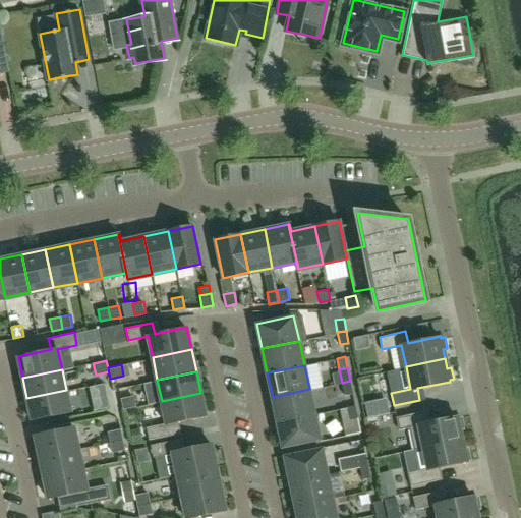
[(350,381),(342,383),(344,394),(352,392),(350,381)]
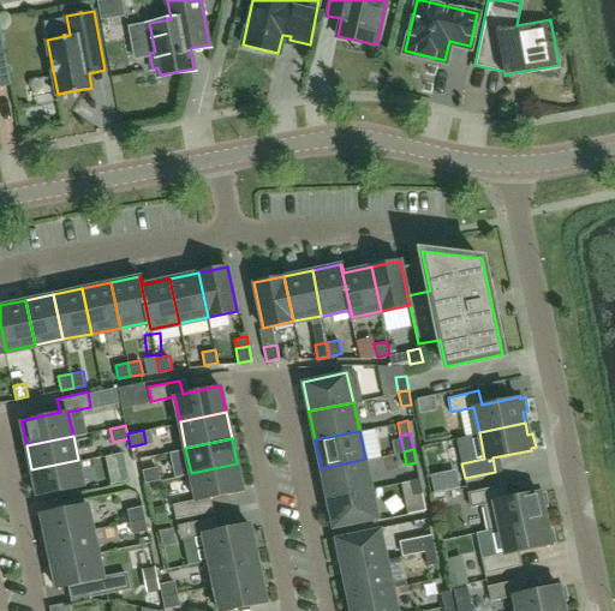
[(126,463),(124,450),(107,454),(111,467),(126,463)]
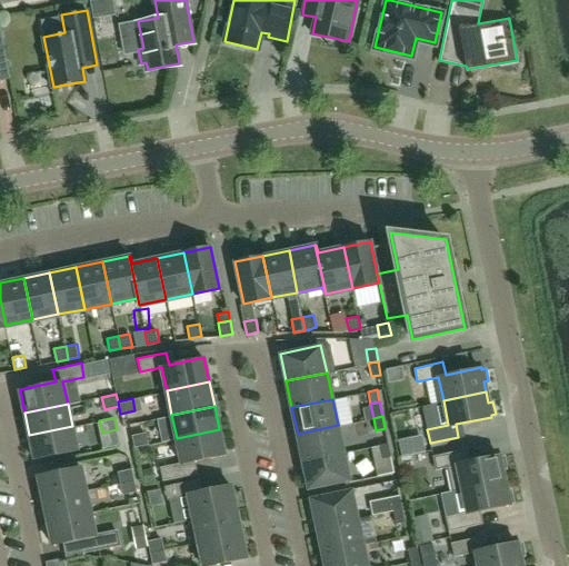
[(338,425),(298,434),(303,460),(343,452),(338,425)]
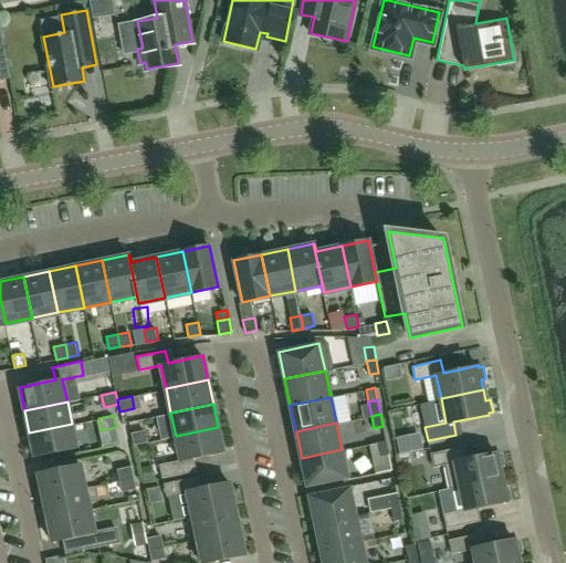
[(72,424),(29,433),(34,456),(76,447),(72,424)]
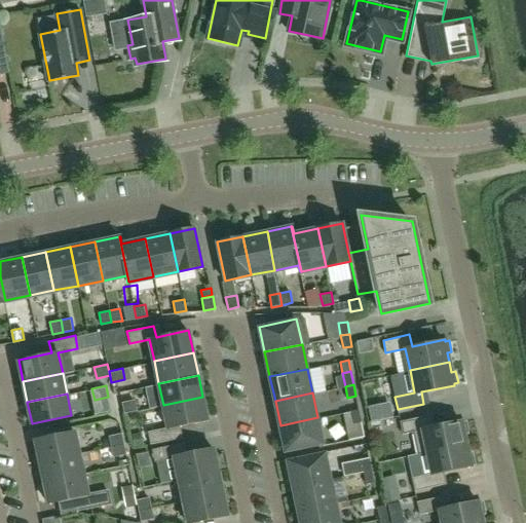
[(202,397),(163,405),(167,426),(148,431),(151,443),(177,438),(175,426),(208,419),(202,397)]
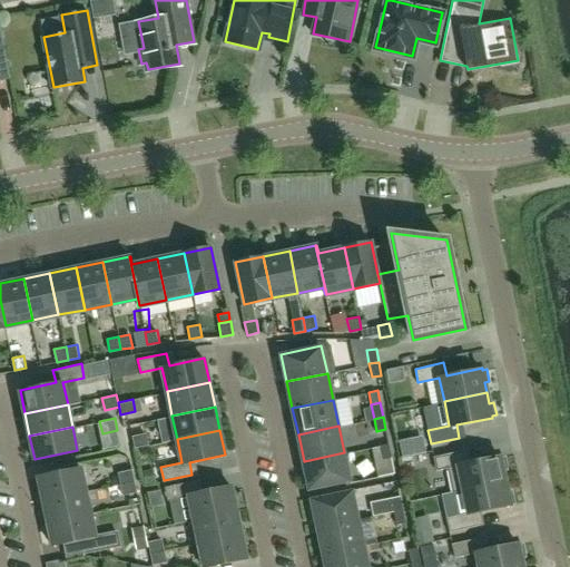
[(146,432),(131,436),(134,447),(148,445),(146,432)]
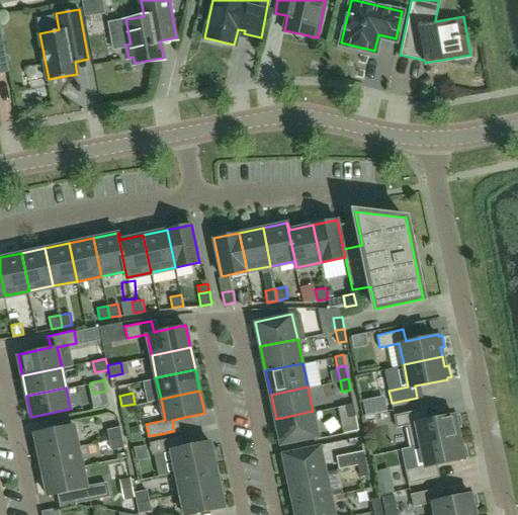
[(353,402),(345,404),(347,416),(355,414),(353,402)]
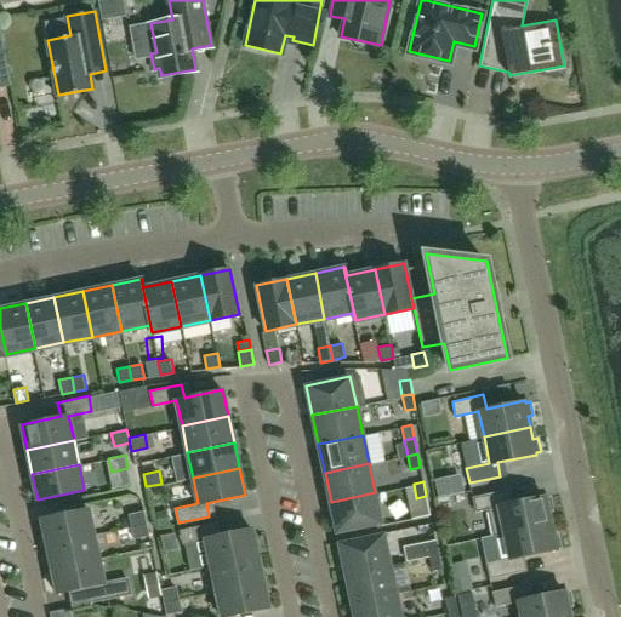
[(493,535),(551,523),(548,512),(553,510),(550,496),(545,497),(545,496),(513,502),(510,489),(472,496),(476,512),(488,509),(493,535)]
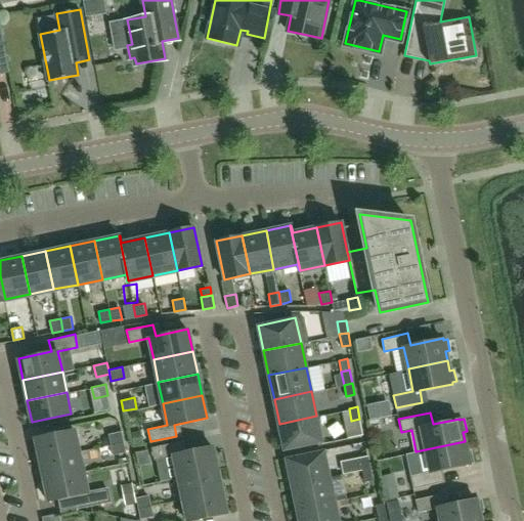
[(316,416),(279,424),(285,448),(321,441),(316,416)]
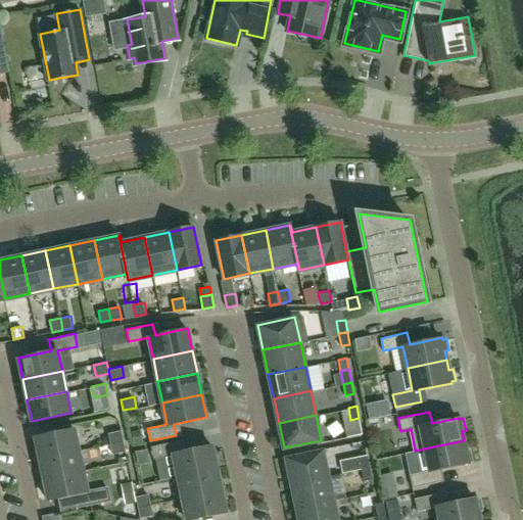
[(74,428),(35,436),(40,458),(79,450),(74,428)]
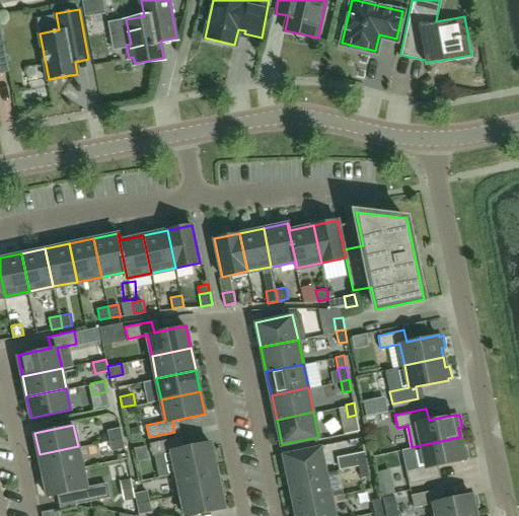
[(125,447),(120,426),(106,429),(112,450),(125,447)]
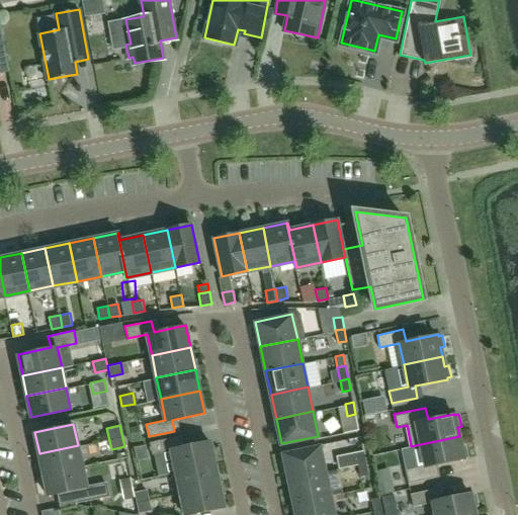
[(171,473),(214,462),(210,440),(177,447),(175,436),(149,441),(152,453),(171,449),(176,470),(171,471),(171,473)]
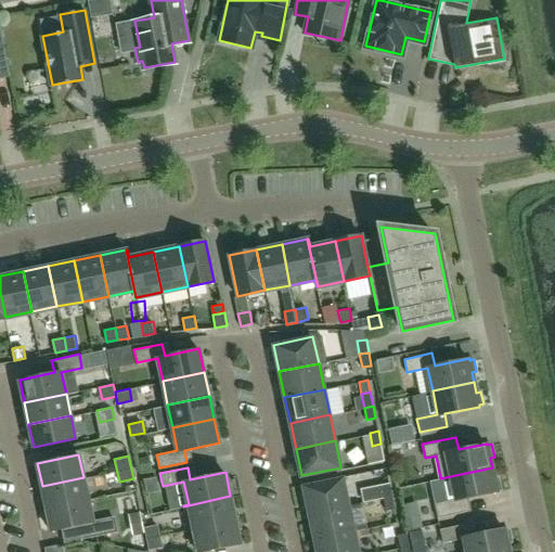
[(492,467),(440,478),(440,479),(451,477),(455,499),(435,503),(438,517),(465,511),(463,499),(498,491),(497,490),(501,489),(499,476),(494,477),(492,467)]
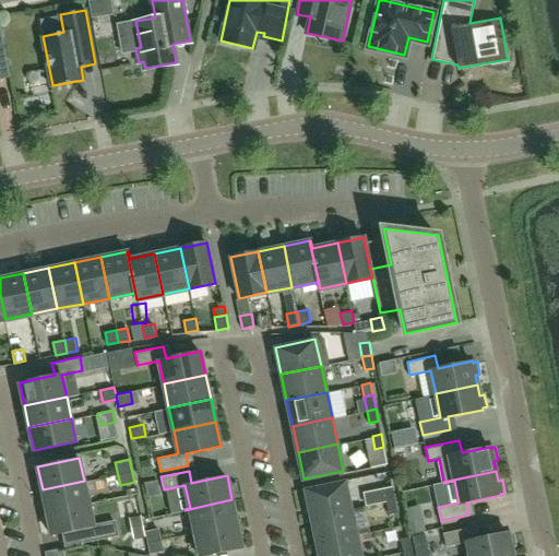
[(84,481),(43,489),(47,511),(88,503),(84,481)]
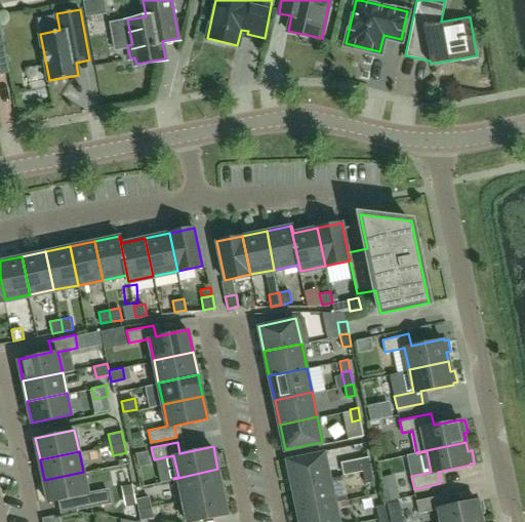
[(287,459),(292,485),(329,477),(324,451),(287,459)]
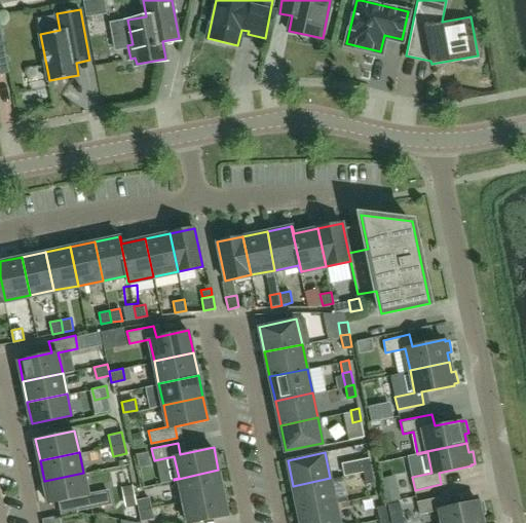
[(369,456),(341,461),(344,475),(363,471),(365,483),(374,481),(369,456)]
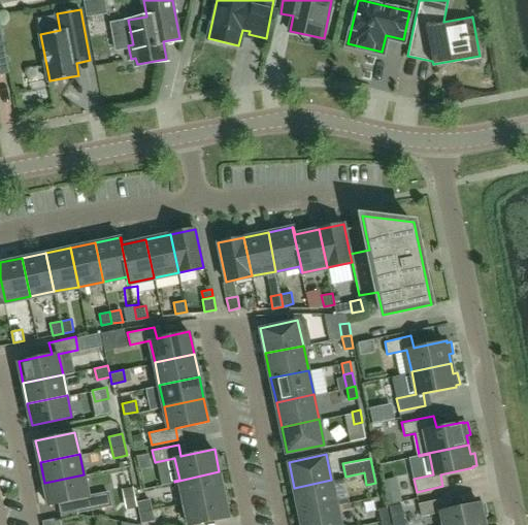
[(219,471),(174,482),(179,503),(224,494),(219,471)]
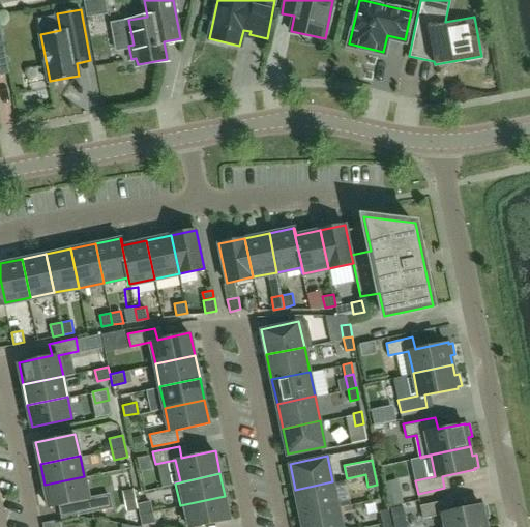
[(84,476),(45,485),(49,506),(82,499),(85,511),(111,506),(109,493),(88,497),(84,476)]
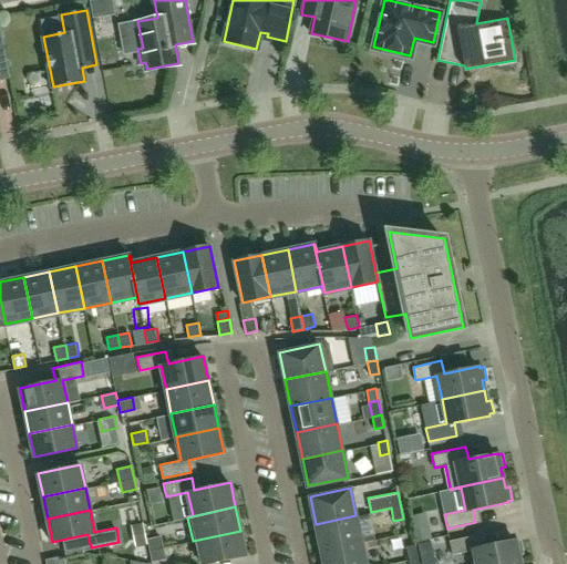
[(316,524),(321,550),(361,542),(356,515),(316,524)]
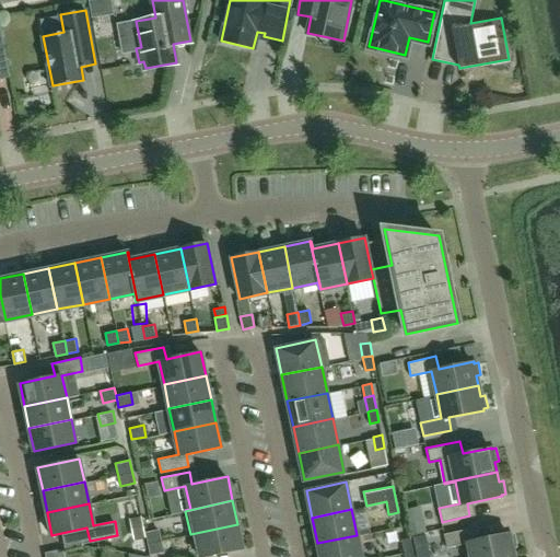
[(237,524),(190,534),(190,535),(195,534),(200,556),(242,548),(237,524)]
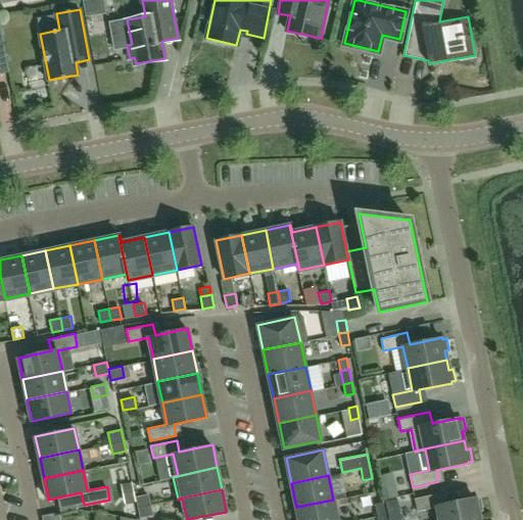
[(439,519),(480,519),(478,511),(482,510),(480,498),(476,499),(476,498),(443,505),(440,492),(415,498),(417,511),(437,507),(439,519)]
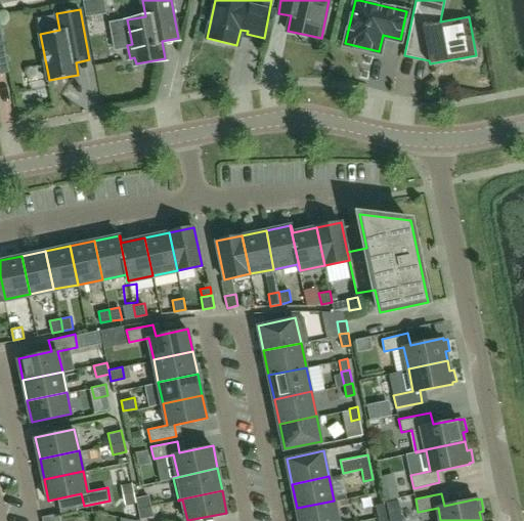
[(149,494),(136,497),(140,518),(154,516),(149,494)]
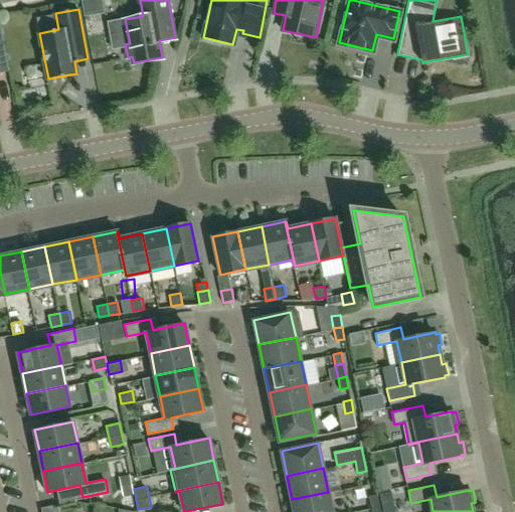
[(390,490),(378,493),(380,506),(393,503),(390,490)]
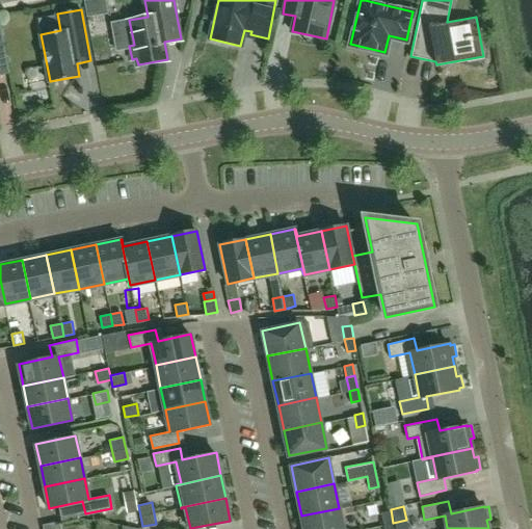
[(301,516),(303,528),(343,528),(339,508),(301,516)]
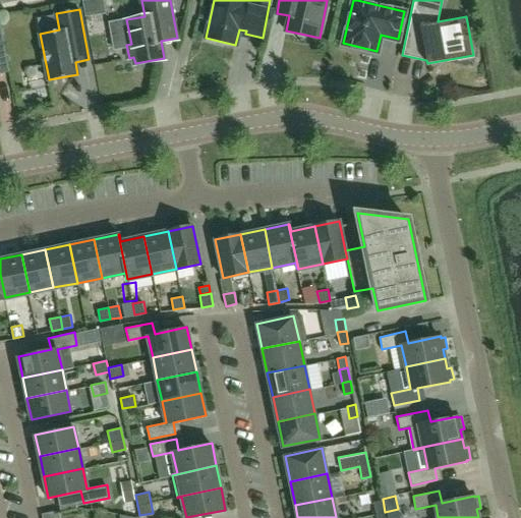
[(385,517),(382,500),(373,502),(377,517),(385,517)]
